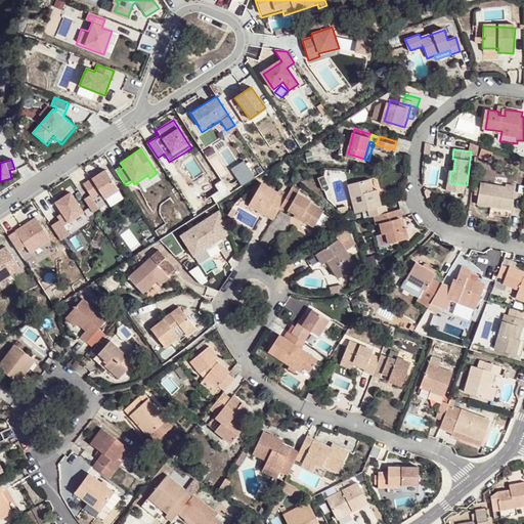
[(244,160),(231,168),(243,184),(255,176),(244,160)]
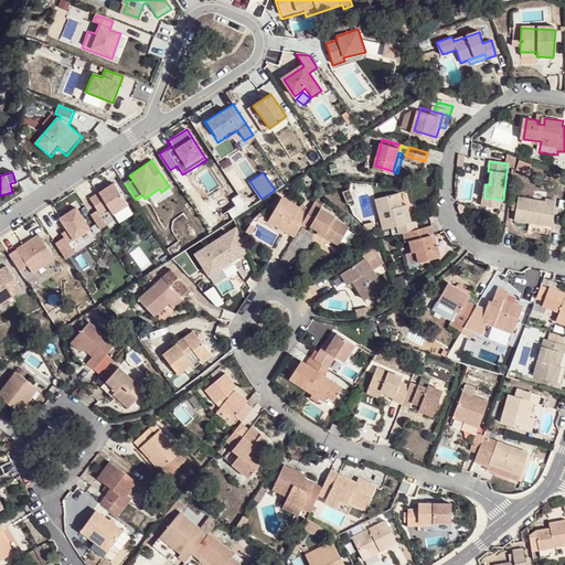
[(113,181),(88,198),(98,211),(91,215),(100,230),(107,225),(99,213),(106,209),(114,219),(130,206),(113,181)]
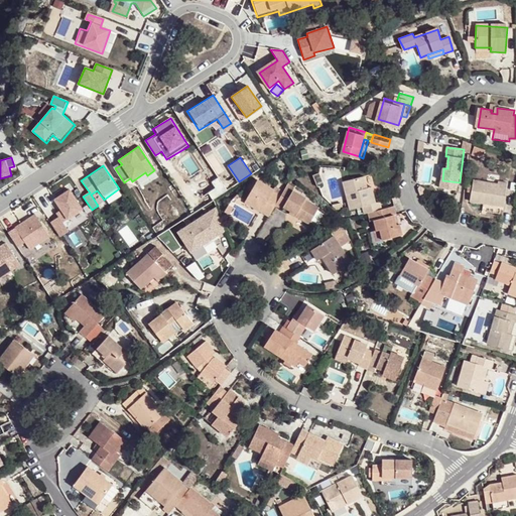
[(365,205),(367,211),(371,210),(386,206),(384,201),(380,202),(377,191),(372,194),(370,185),(367,175),(346,180),(354,209),(365,205)]
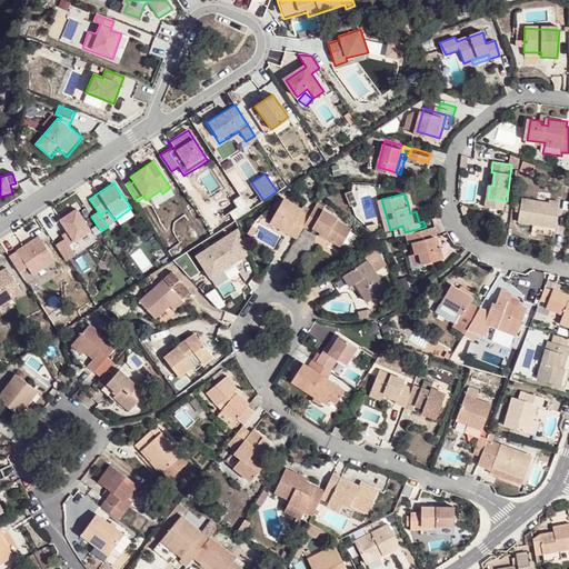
[(298,237),(306,223),(311,215),(302,209),(305,207),(286,195),(272,216),(291,227),(288,230),(298,237)]
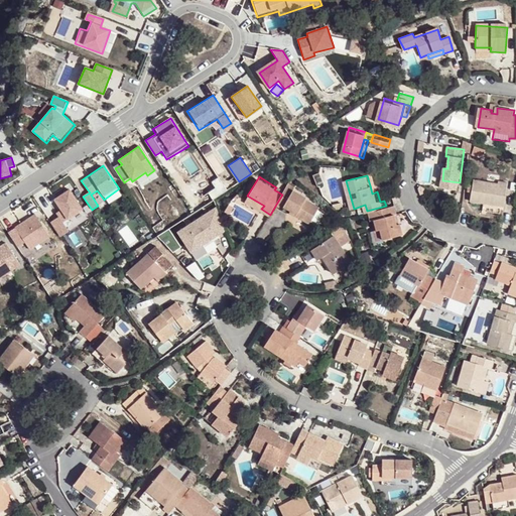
[(506,206),(509,182),(500,180),(500,183),(476,179),(473,202),(506,206)]
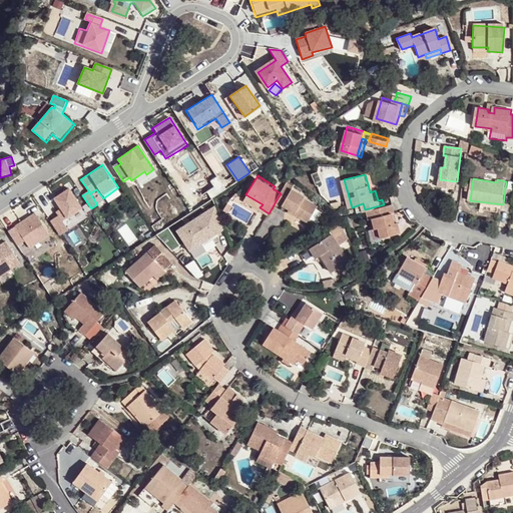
[(289,179),(281,193),(276,201),(283,206),(286,201),(292,205),(297,208),(296,210),(310,219),(320,204),(306,195),(307,194),(294,185),(295,183),(289,179)]
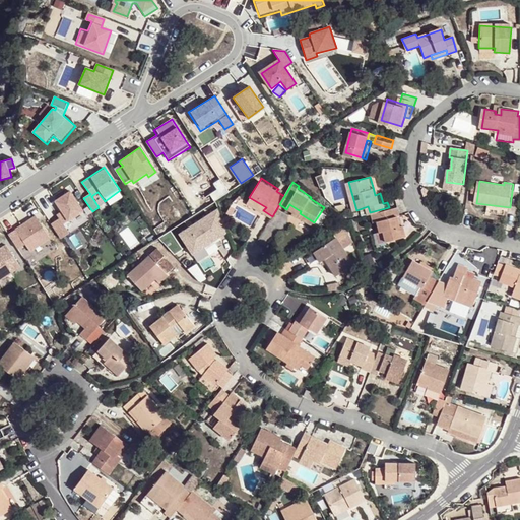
[(58,218),(50,223),(60,240),(69,234),(64,224),(83,212),(70,191),(53,202),(60,212),(56,215),(58,218)]
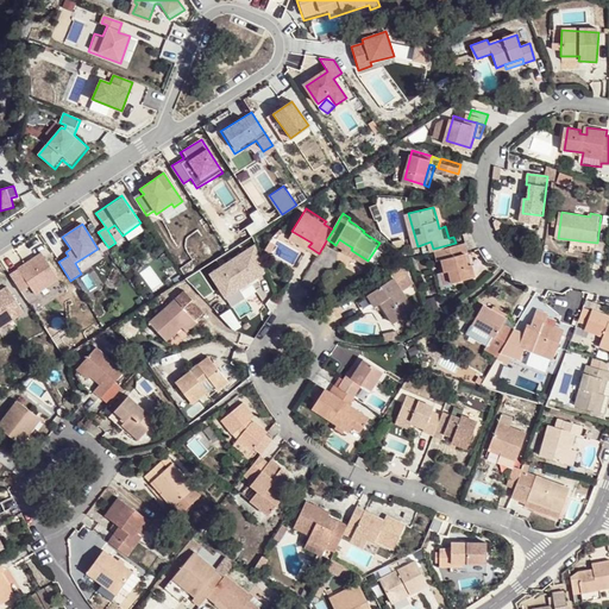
[(290,234),(308,246),(312,243),(292,231),(290,234)]
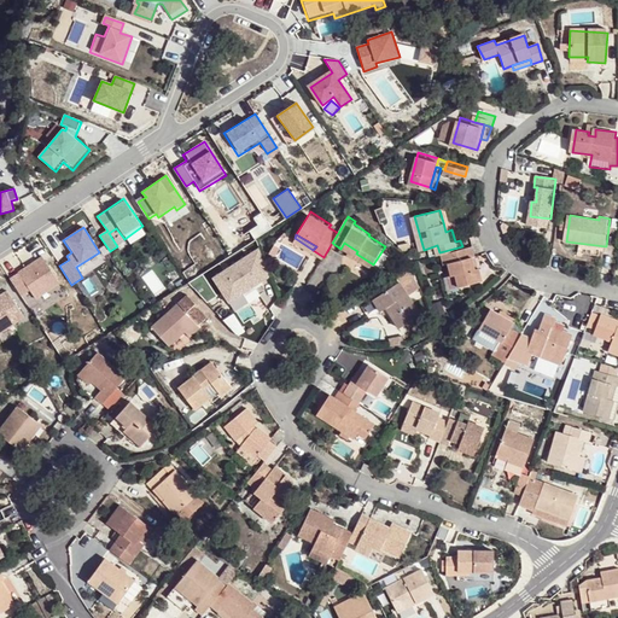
[(462,246),(444,251),(447,262),(448,262),(452,261),(454,273),(458,272),(461,284),(484,278),(482,264),(481,266),(477,267),(474,255),(477,254),(474,244),(462,246)]
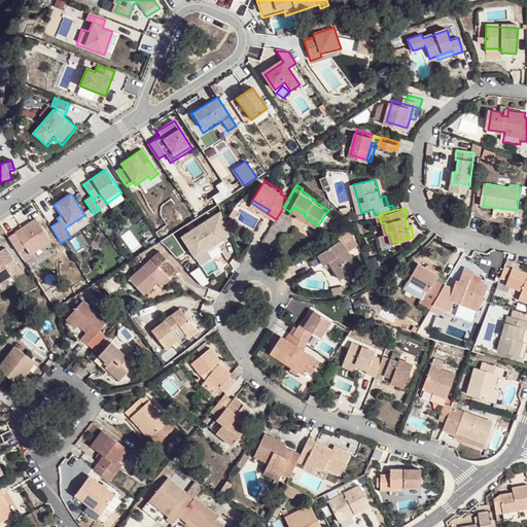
[(199,255),(211,247),(208,244),(217,237),(220,241),(226,236),(213,215),(184,234),(199,255)]
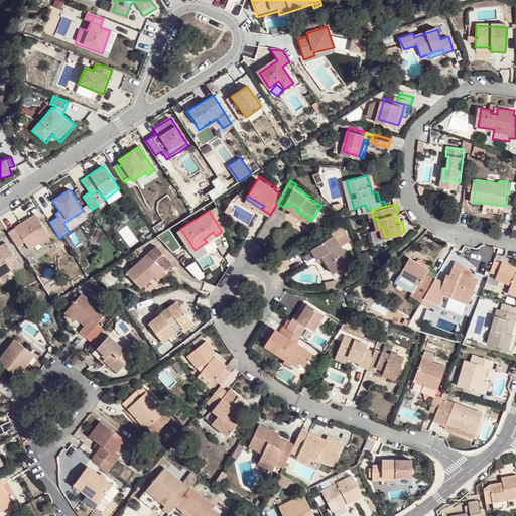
[(34,213),(6,231),(18,248),(25,243),(30,250),(50,238),(34,213)]
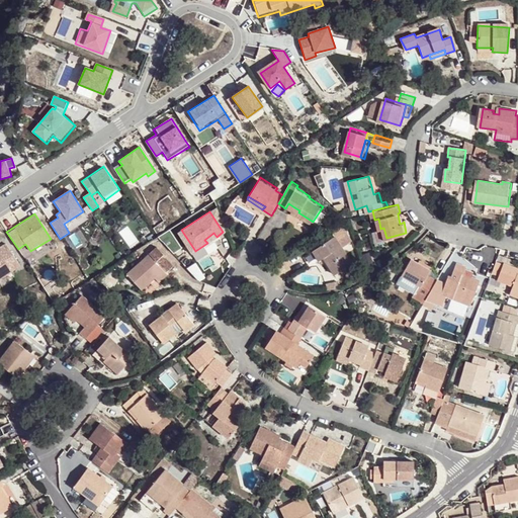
[(378,219),(375,220),(380,240),(386,238),(383,228),(380,229),(378,219)]
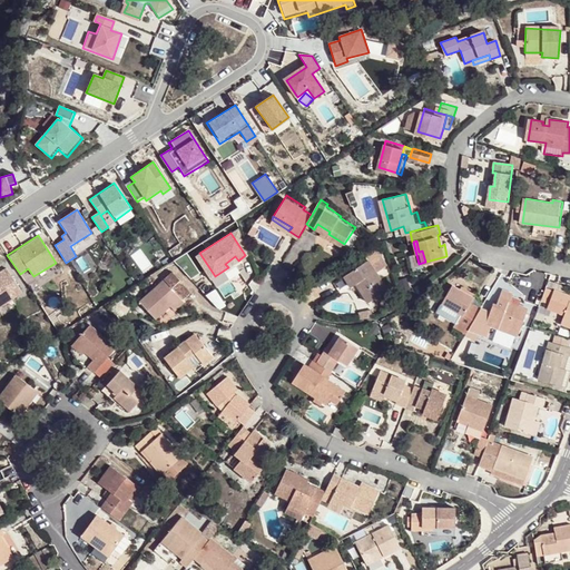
[(176,257),(182,263),(188,258),(185,253),(176,257)]
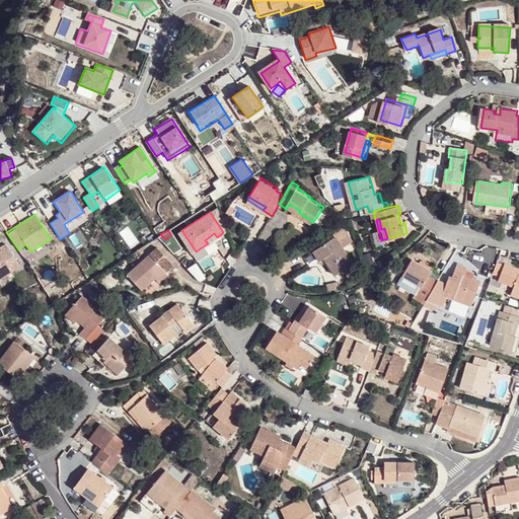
[(208,243),(217,237),(214,233),(205,240),(208,243)]
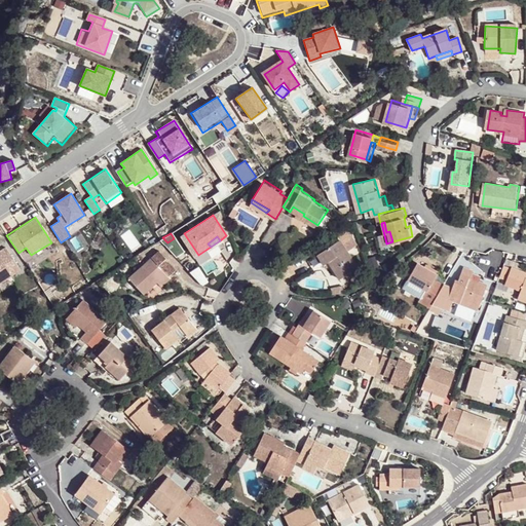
[(342,236),(320,253),(324,259),(328,256),(331,260),(342,276),(361,264),(342,236)]
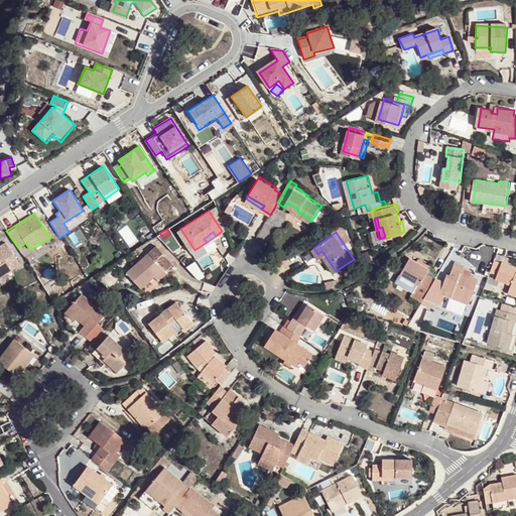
[(0,250),(1,252),(0,252),(0,278),(21,265),(6,242),(0,245),(0,250)]
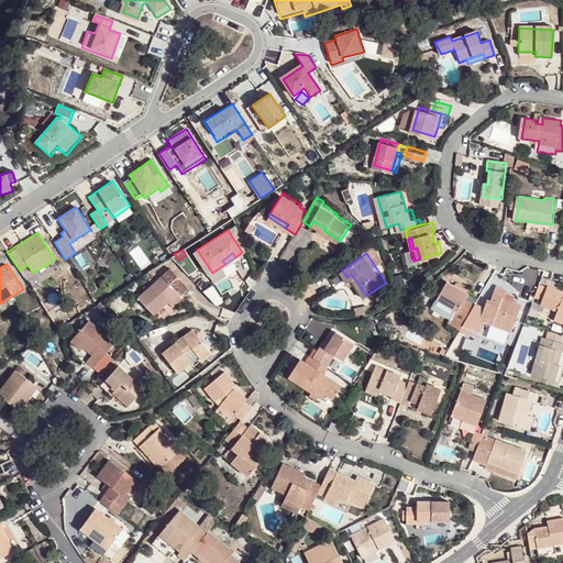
[(164,273),(140,295),(154,312),(168,300),(172,304),(181,294),(179,290),(187,284),(177,271),(168,278),(164,273)]
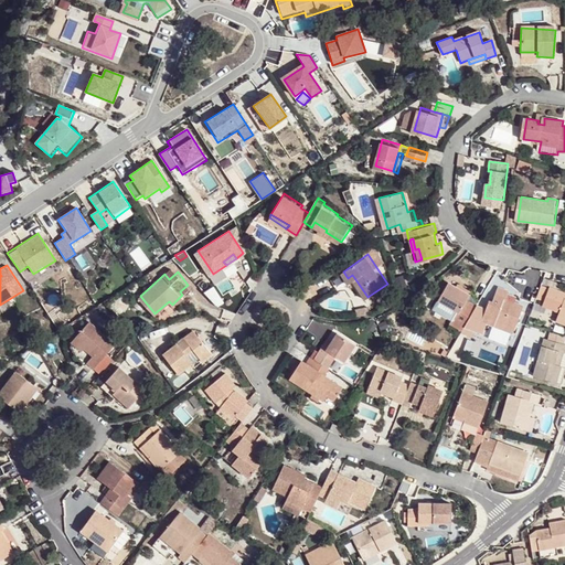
[(451,280),(472,292),(475,289),(454,277),(451,280)]
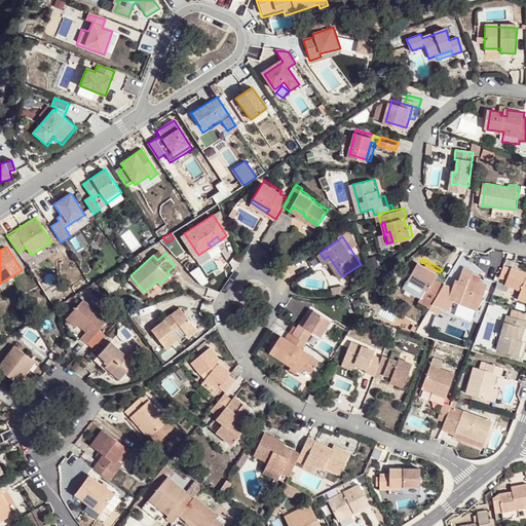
[(437,299),(441,294),(447,283),(438,277),(440,272),(420,261),(411,278),(430,290),(427,293),(437,299)]
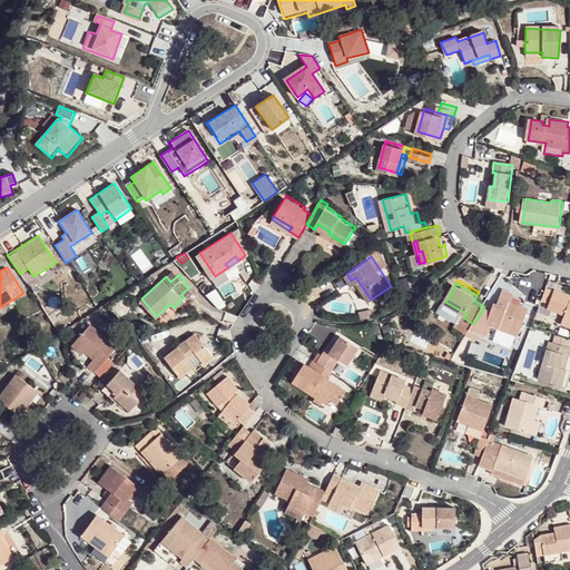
[(494,307),(485,304),(484,306),(478,318),(489,323),(490,322),(502,326),(504,318),(524,327),(532,305),(520,301),(518,306),(512,304),(514,298),(518,291),(507,287),(501,301),(498,300),(494,307)]
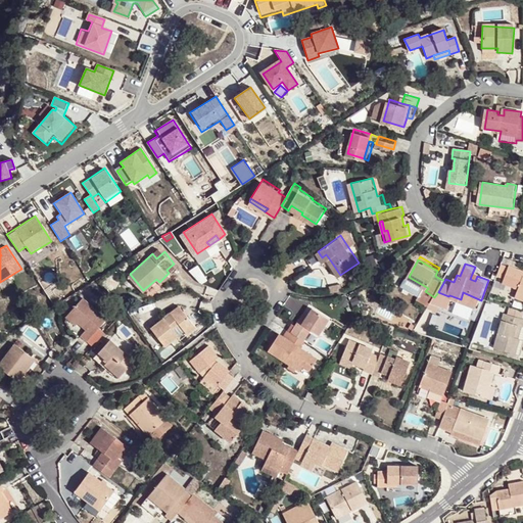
[(522,267),(513,264),(507,280),(514,283),(516,280),(522,283),(519,294),(522,295),(522,267)]
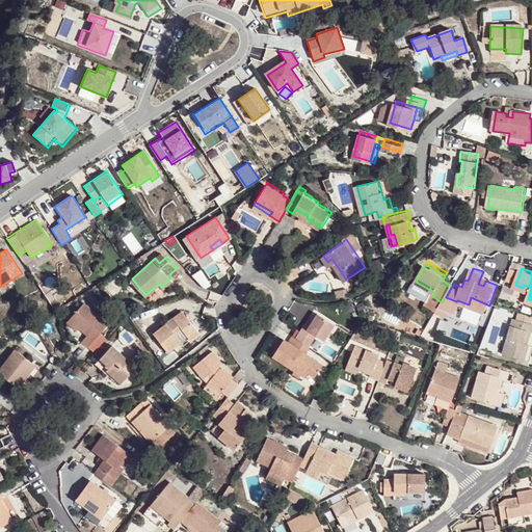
[(511,290),(509,296),(524,300),(526,295),(511,290)]
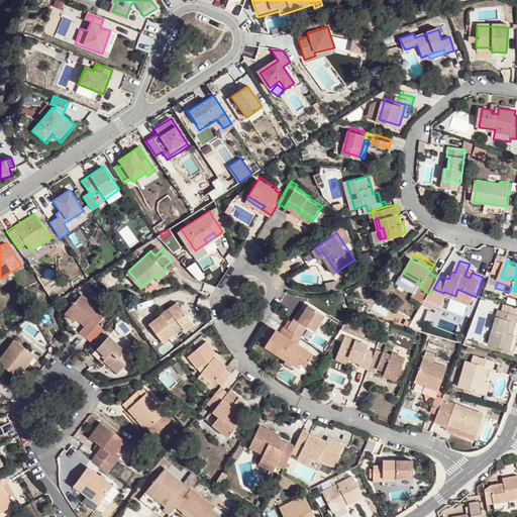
[(457,289),(455,296),(473,303),(476,297),(457,289)]
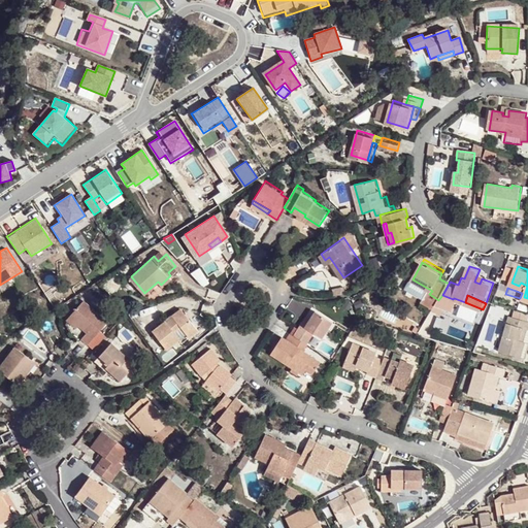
[(84,298),(68,315),(77,323),(86,330),(79,335),(87,342),(98,330),(107,320),(84,298)]
